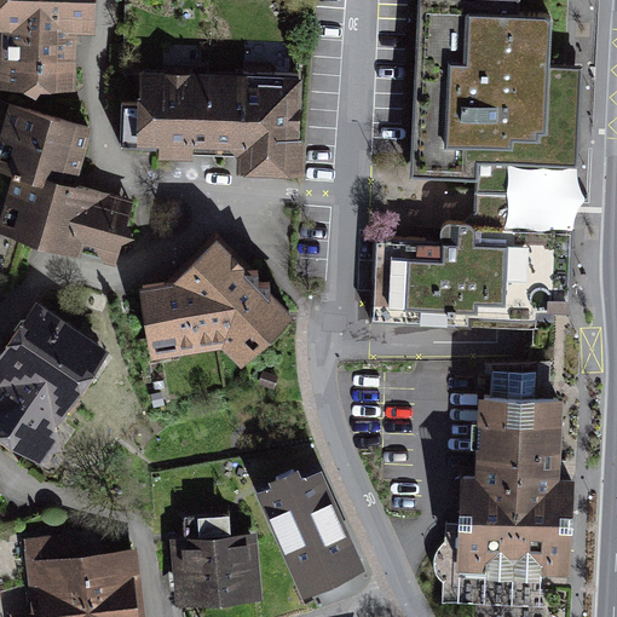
[(113,0),(7,0),(7,91),(93,92),(93,36),(113,33),(113,0)]
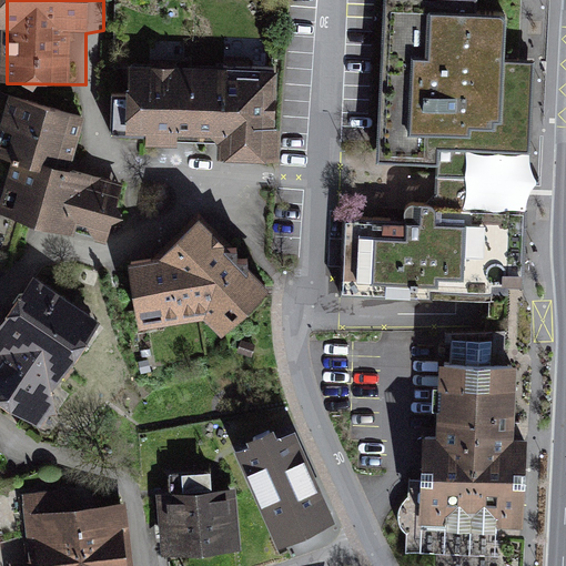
[(478,0),(383,0),(377,160),(440,162),(440,145),(529,149),(533,67),(513,67),(515,16),(478,14),(478,0)]
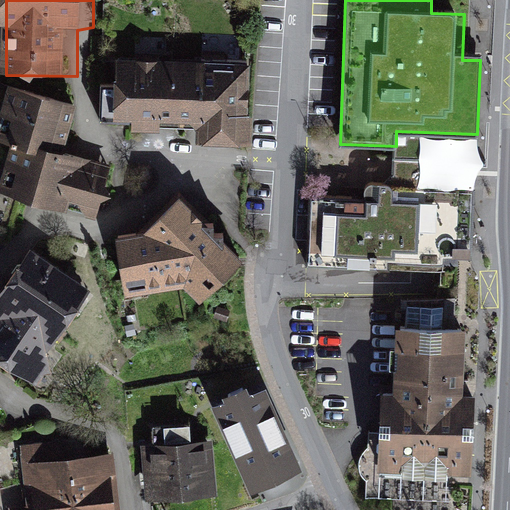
[(242,62),(114,62),(114,118),(196,117),(196,143),(243,143),(242,62)]
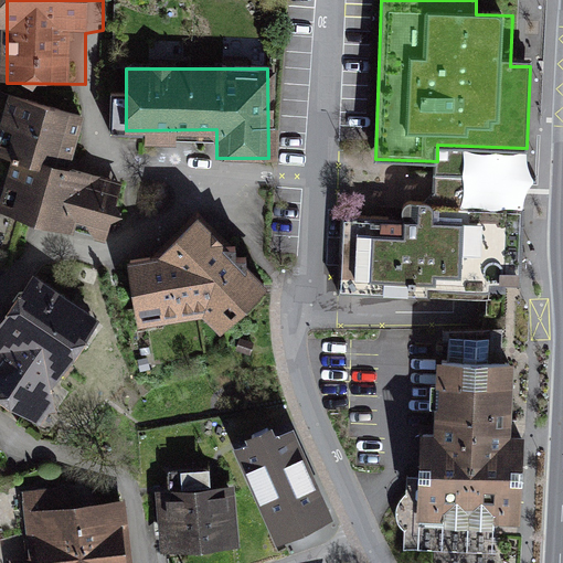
[(87,123),(17,103),(2,155),(19,159),(4,209),(21,213),(116,240),(129,193),(72,177),(87,123)]
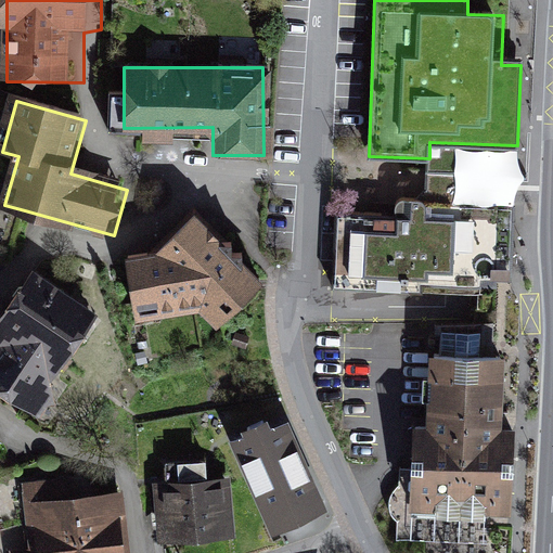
[(394,220),(336,218),(334,290),(418,292),(419,283),(498,286),(500,216),(425,214),(425,203),(395,202),(394,220)]
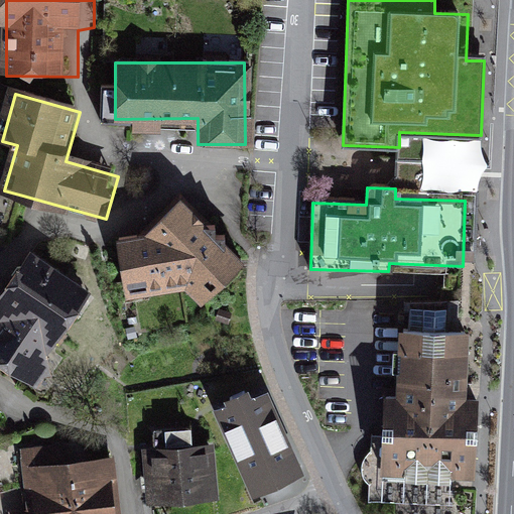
[(19,195),(4,190),(0,189),(0,240),(6,241),(19,195)]
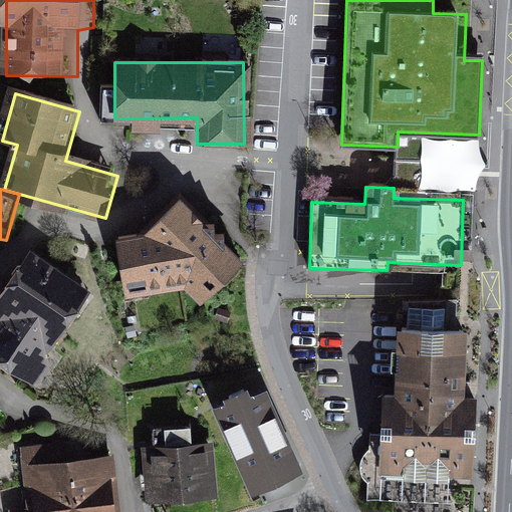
[(142,240),(102,246),(109,295),(169,287),(184,307),(235,270),(167,212),(142,240)]
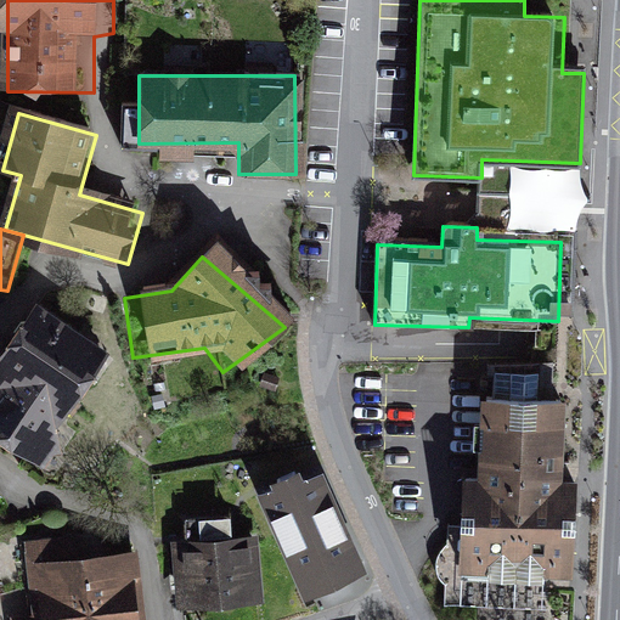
[(95,353),(37,311),(0,366),(0,393),(7,398),(0,409),(0,415),(10,449),(32,460),(95,353)]
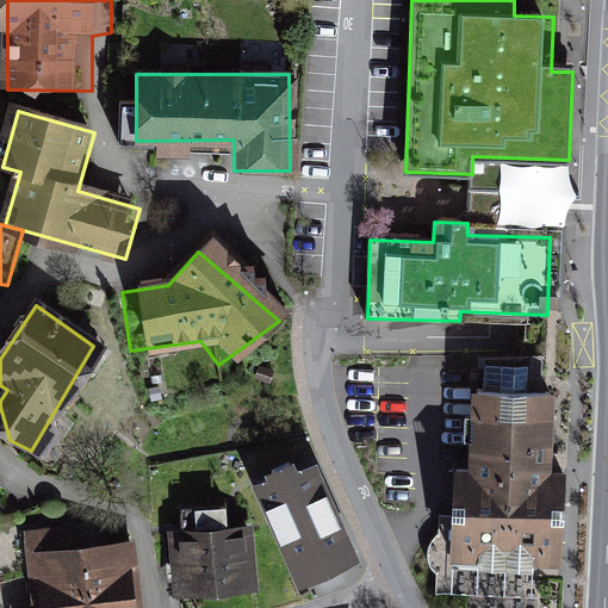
[(497,391),(475,391),(472,470),(457,469),(454,562),(562,564),(564,477),(547,477),(550,397),(525,397),(525,368),(498,368),(497,391)]
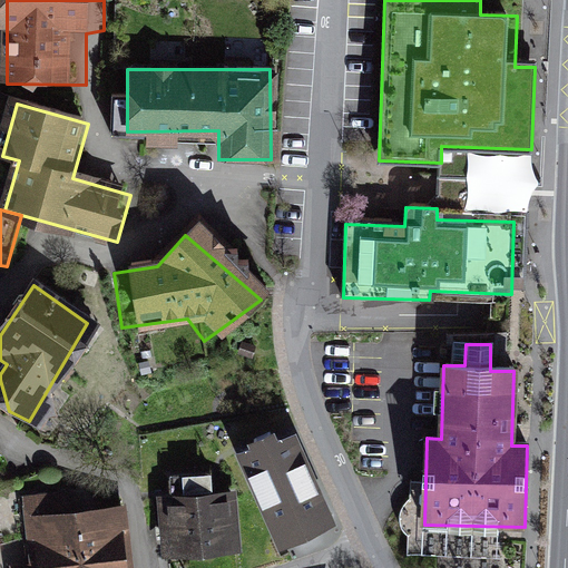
[(274,540),(327,516),(287,430),(234,456),(274,540)]
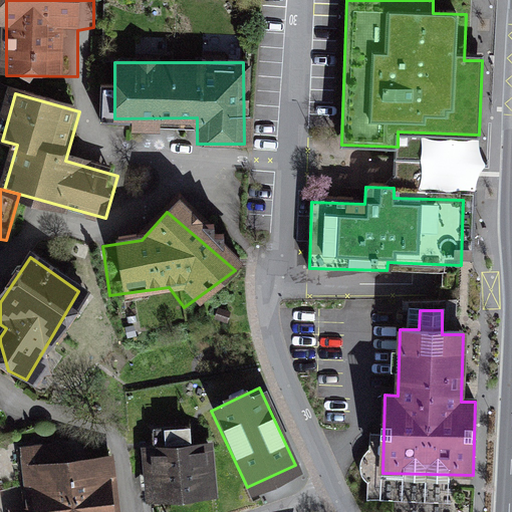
[(61,447),(19,456),(21,511),(116,511),(108,455),(64,463),(61,447)]
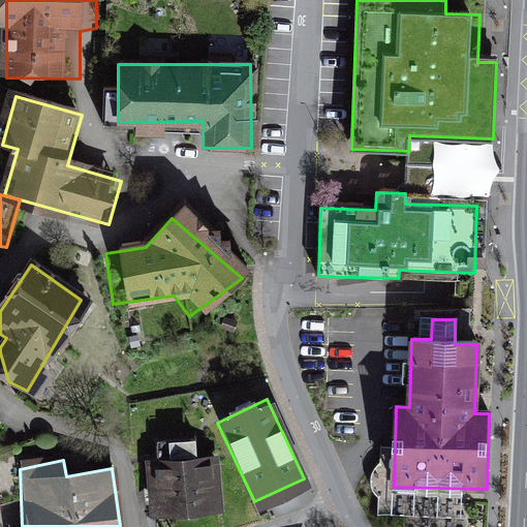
[(215,464),(154,466),(156,508),(217,506),(215,464)]
